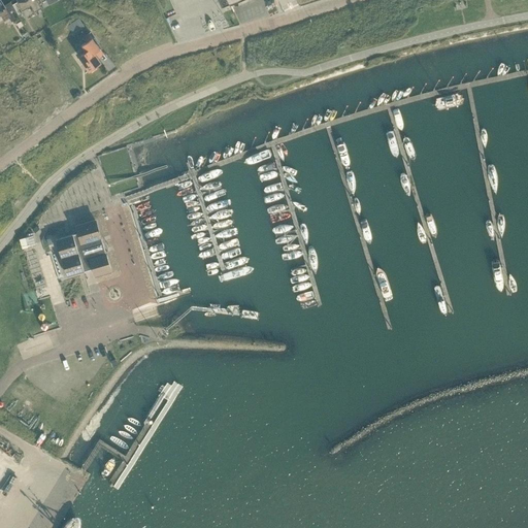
[(0,0),(0,12),(0,13),(4,20),(10,17),(12,21),(19,17),(10,1),(4,5),(2,1),(1,2),(0,0)]
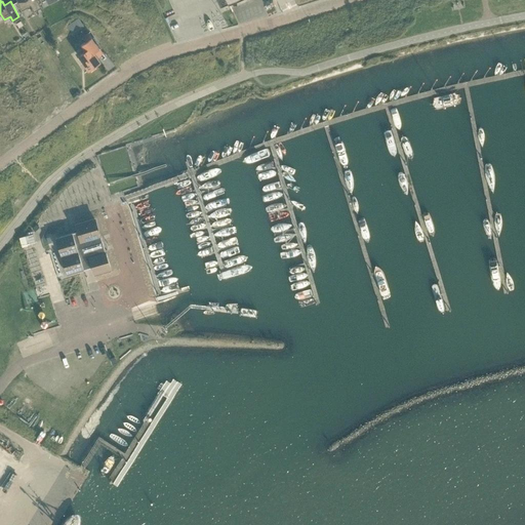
[(18,0),(24,8),(31,4),(35,11),(41,8),(37,0),(18,0)]
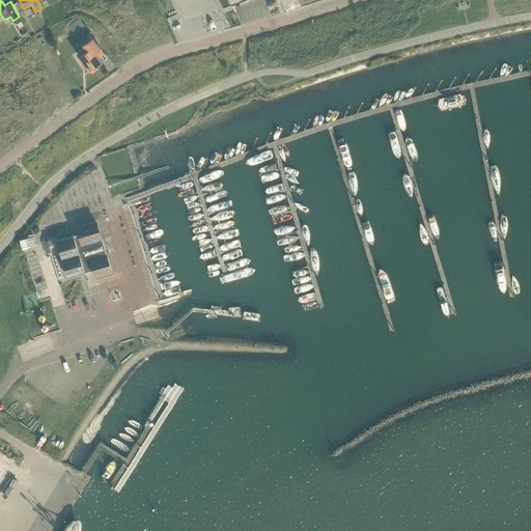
[(85,26),(79,19),(67,26),(74,34),(85,26)]
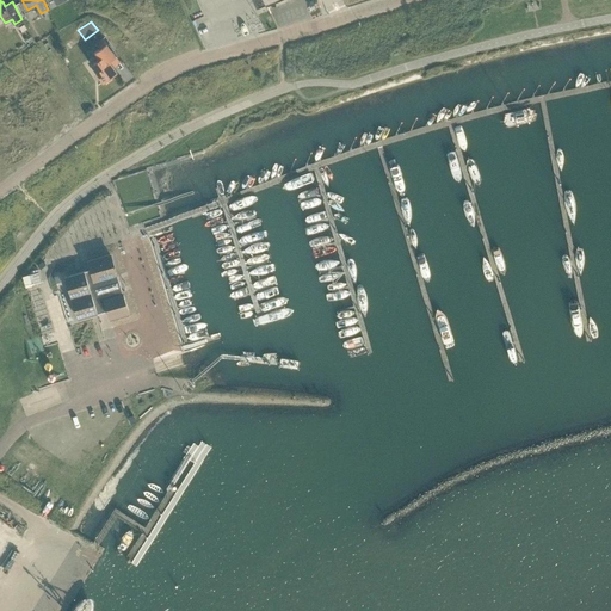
[(107,45),(103,39),(97,44),(100,49),(93,54),(99,61),(91,66),(103,82),(105,81),(106,82),(111,80),(110,78),(117,73),(113,67),(119,63),(112,51),(113,50),(110,44),(107,45)]
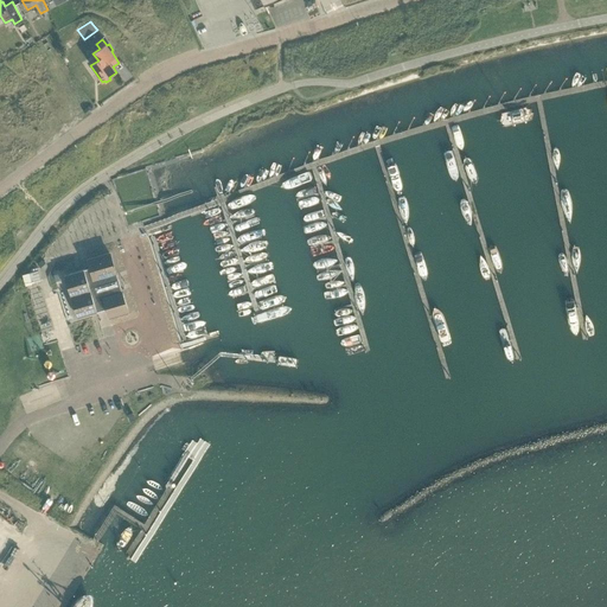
[(89,269),(83,272),(64,276),(76,319),(107,311),(108,317),(126,312),(120,288),(116,275),(110,256),(87,263),(89,269)]
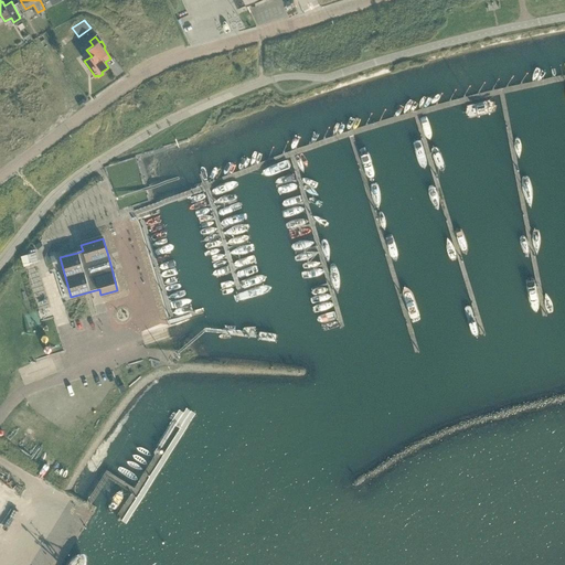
[(27,254),(30,265),(38,263),(35,252),(27,254)]
